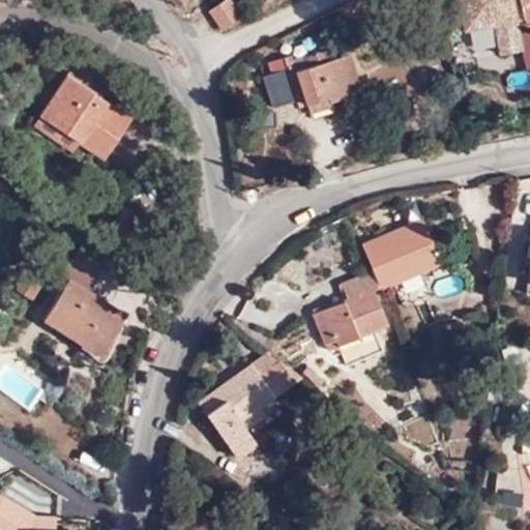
[(227,27),(246,12),(236,0),(225,0),(214,8),(227,27)]
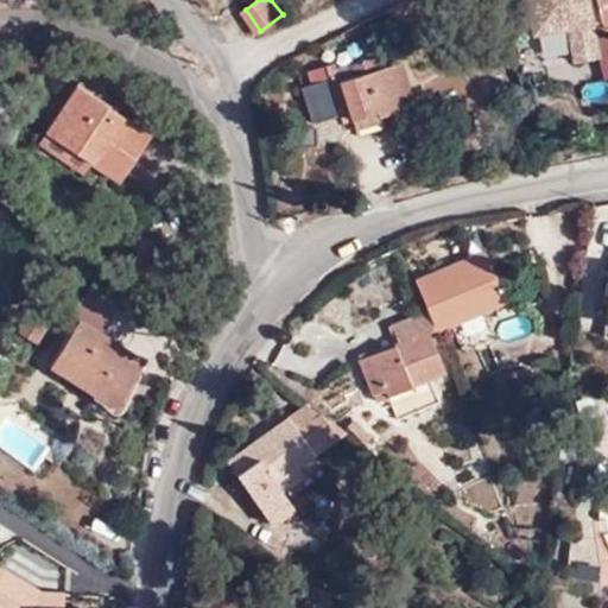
[(520,0),(521,64),(599,64),(595,0),(520,0)]
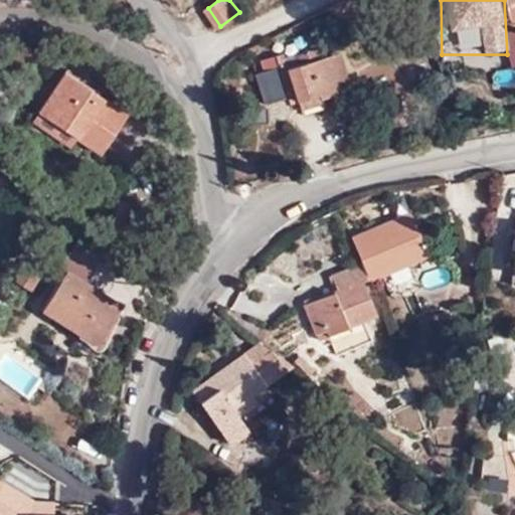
[(296,95),(298,100),(320,94),(321,98),(350,89),(339,51),(328,55),(325,45),(296,54),(300,63),(286,67),(282,53),(261,60),(264,70),(256,72),(266,105),(296,95)]
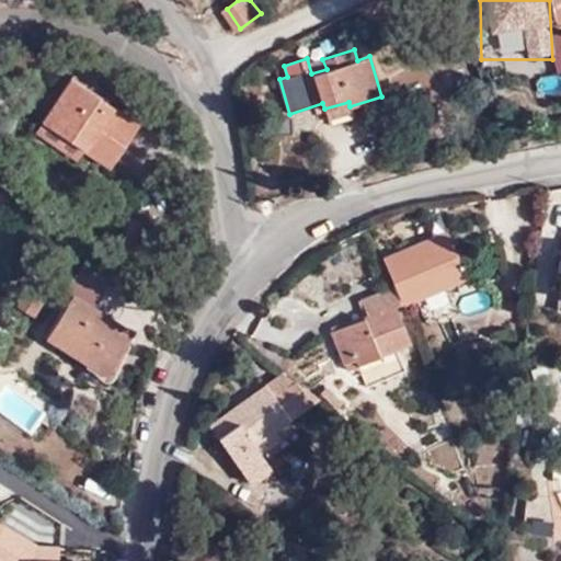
[(39,122),(81,150),(106,168),(136,124),(69,78),(39,122)]
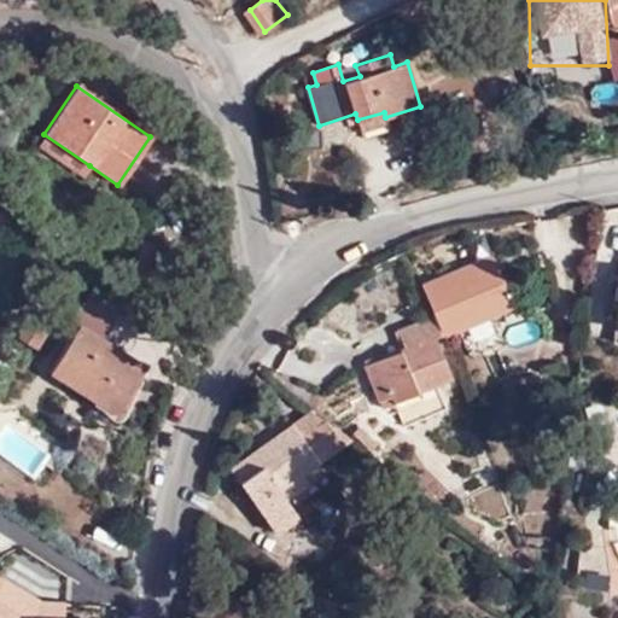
[(384,112),(357,120),(361,133),(389,124),(385,117),(384,112)]
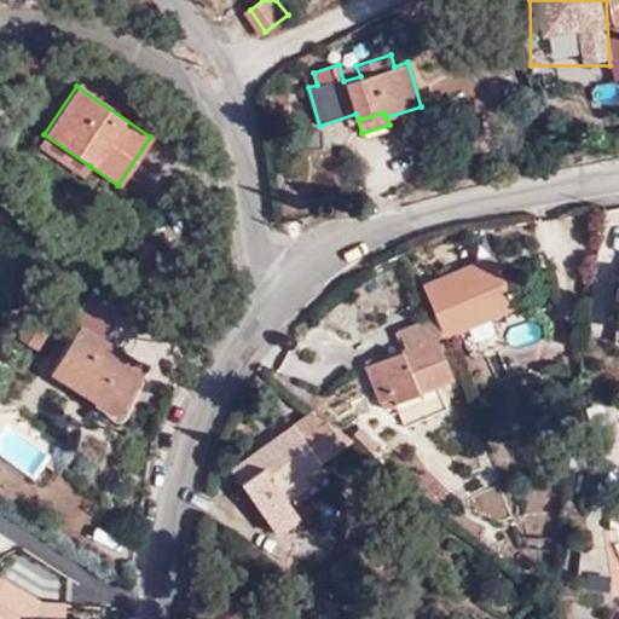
[(84,177),(90,166),(44,134),(36,144),(84,177)]
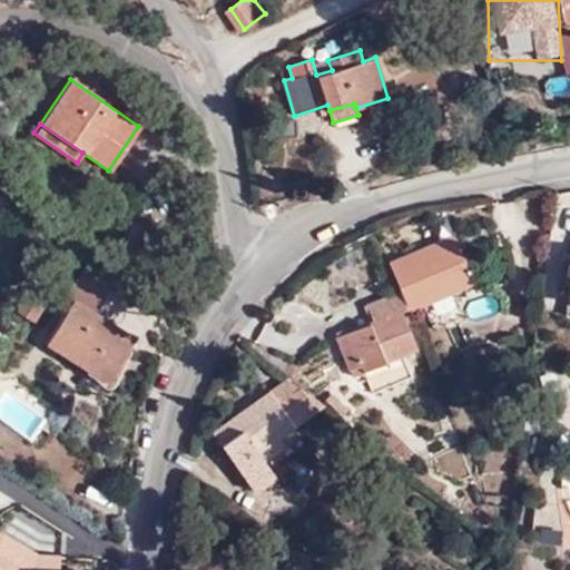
[(472,282),(454,235),(390,262),(401,291),(365,304),(373,322),(336,336),(349,367),(360,363),(367,382),(389,373),(384,360),(415,346),(401,312),(472,282)]
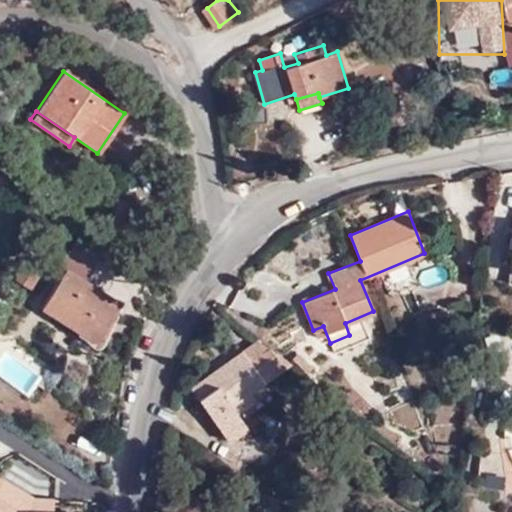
[(41,263),(29,255),(15,277),(27,285),(41,263)]
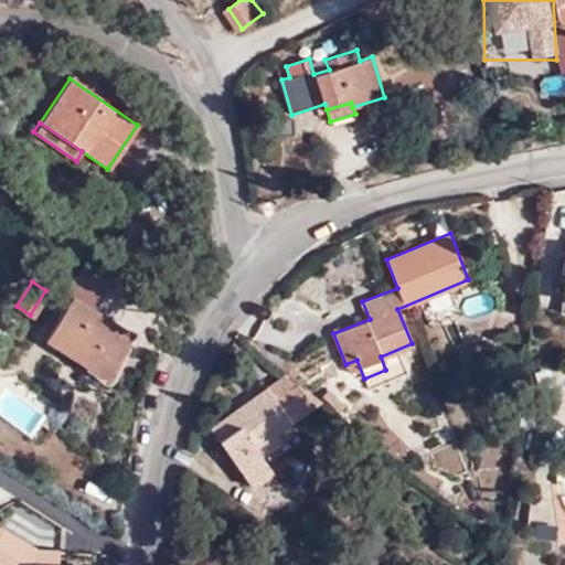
[(492,306),(487,290),(456,301),(462,317),(492,306)]
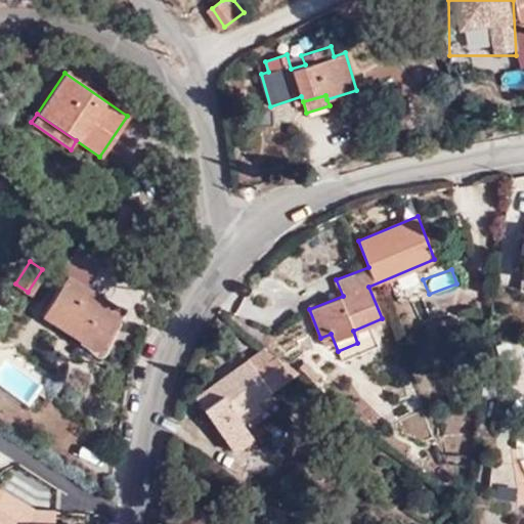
[(108,316),(115,306),(66,274),(42,314),(80,338),(84,332),(102,343),(116,322),(108,316)]
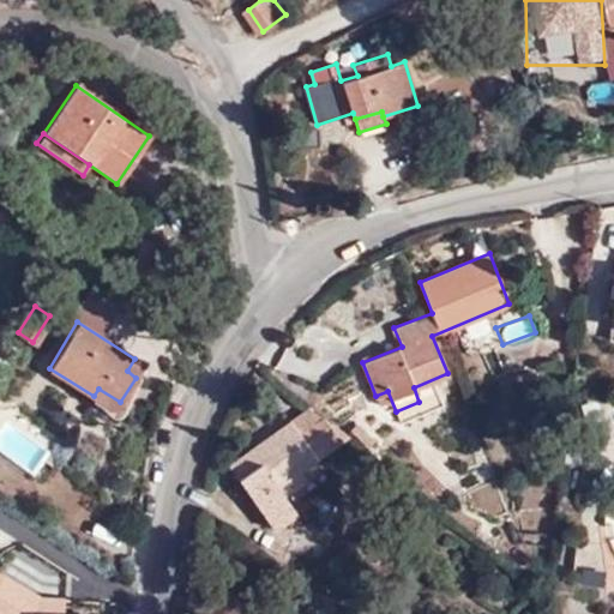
[(143,365),(134,359),(127,371),(136,378),(143,365)]
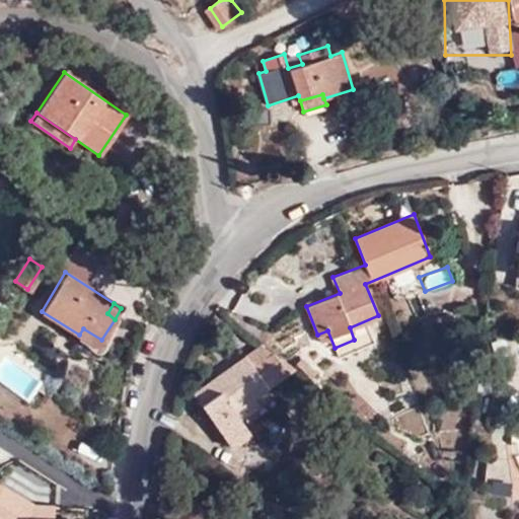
[(83,328),(79,335),(97,347),(101,340),(83,328)]
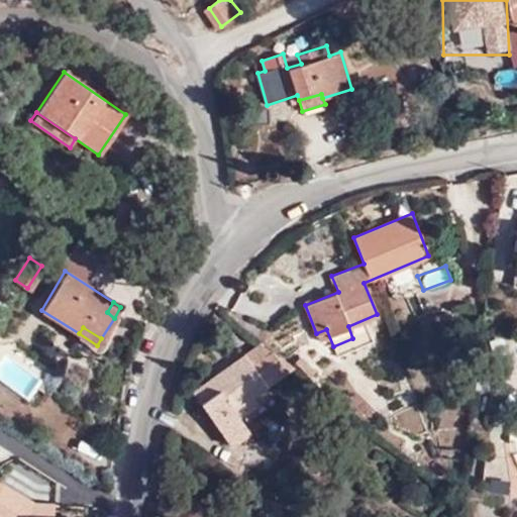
[(292,368),(270,350),(263,356),(255,345),(211,377),(219,388),(199,401),(229,445),(247,432),(238,419),(232,410),(251,397),(292,368)]
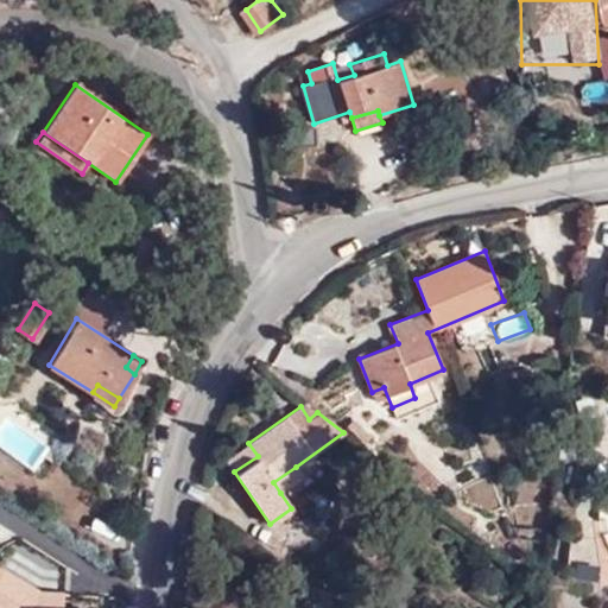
[(258,456),(248,443),(226,460),(234,472),(258,456)]
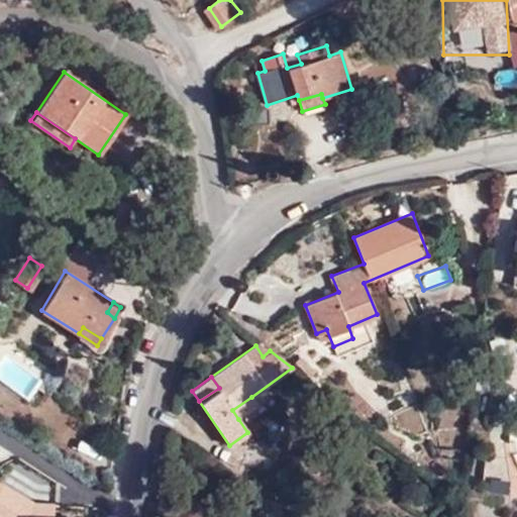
[(257,406),(251,397),(232,410),(238,419),(257,406)]
